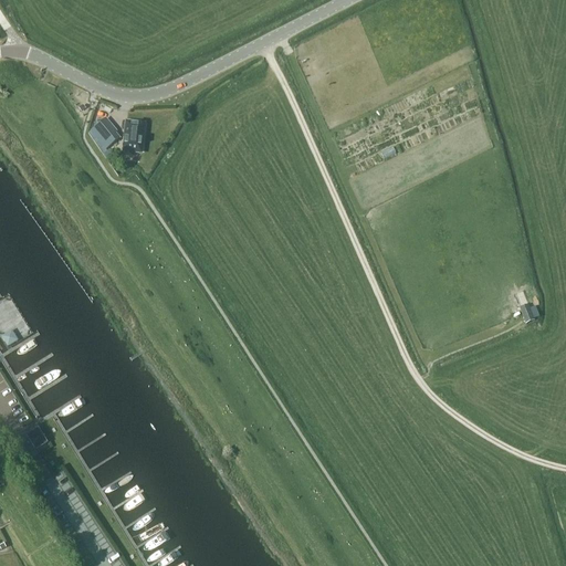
[(115,134),(104,121),(94,128),(105,143),(115,134)]
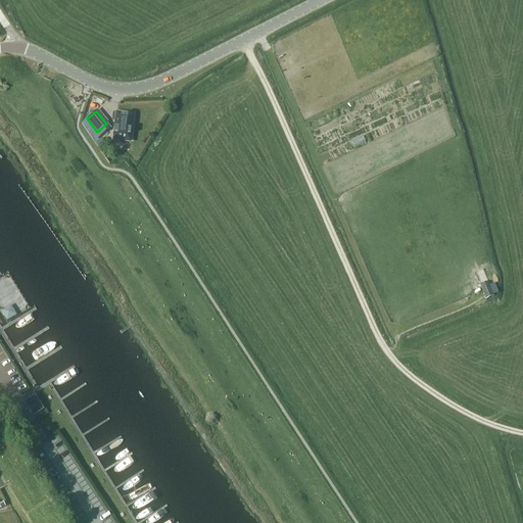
[(133,115),(116,113),(115,128),(114,141),(130,142),(131,130),(133,115)]
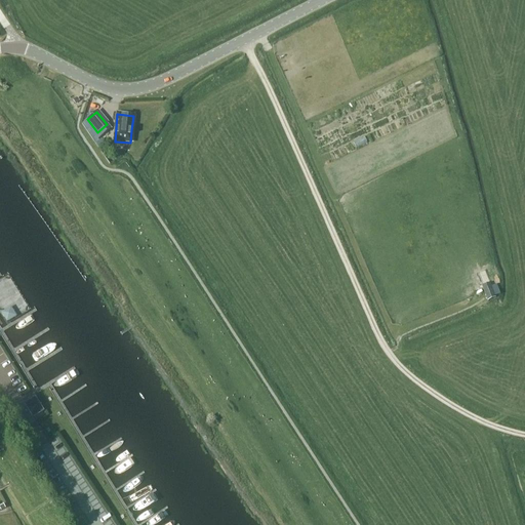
[(101,138),(97,133),(91,137),(95,143),(101,138)]
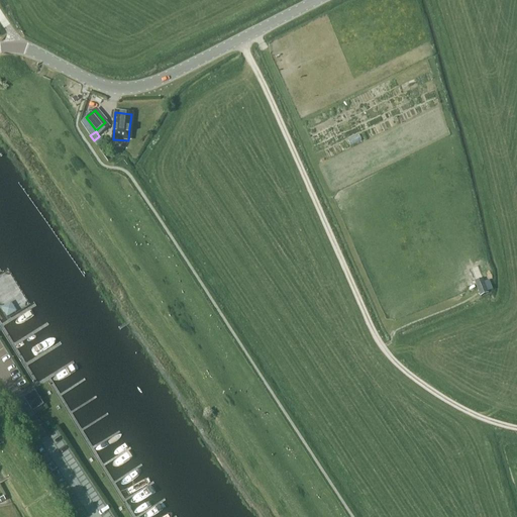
[(481,282),(473,285),(478,299),(487,295),(481,282)]
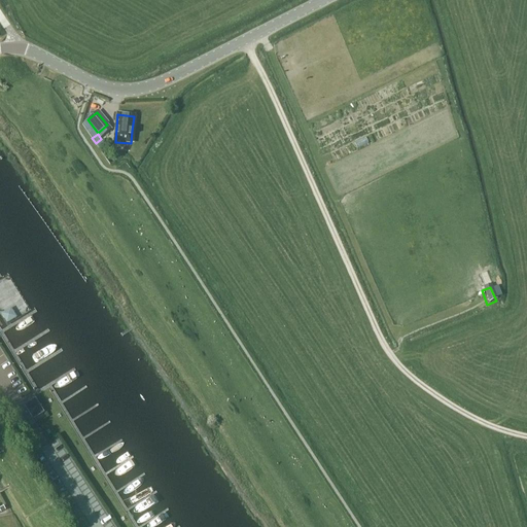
[(7,323),(16,317),(11,308),(1,314),(7,323)]
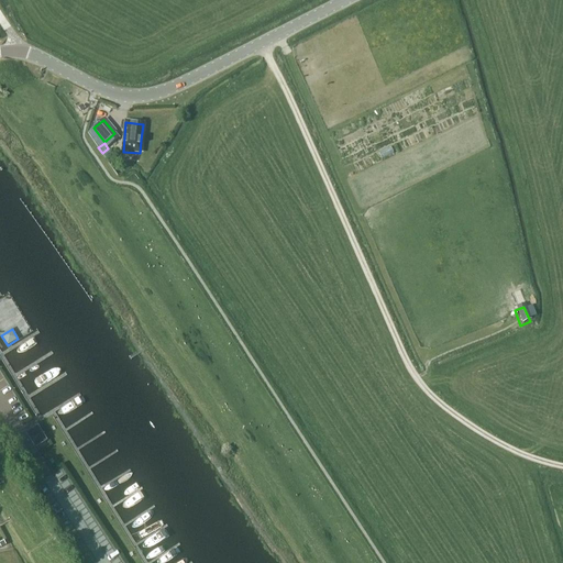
[(35,448),(43,443),(47,440),(39,424),(26,432),(28,434),(35,448)]
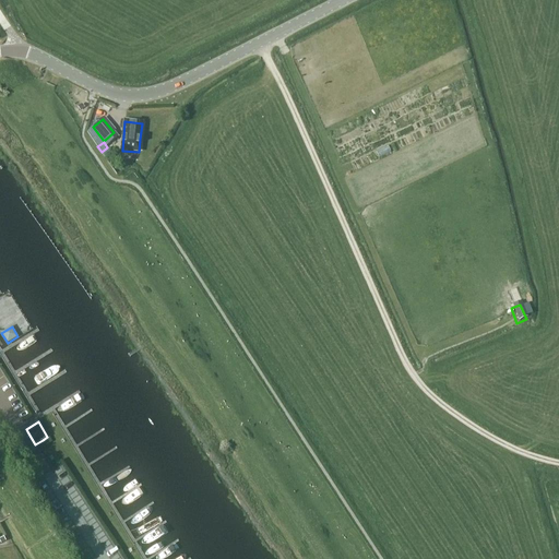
All buildings are outlined.
